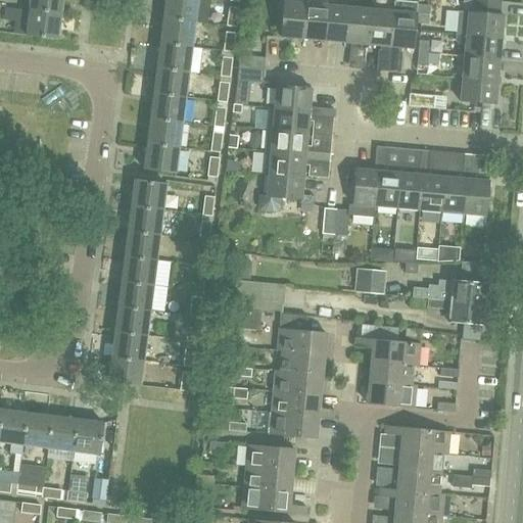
[(31,0),(30,9),(62,13),(63,0),(31,0)]
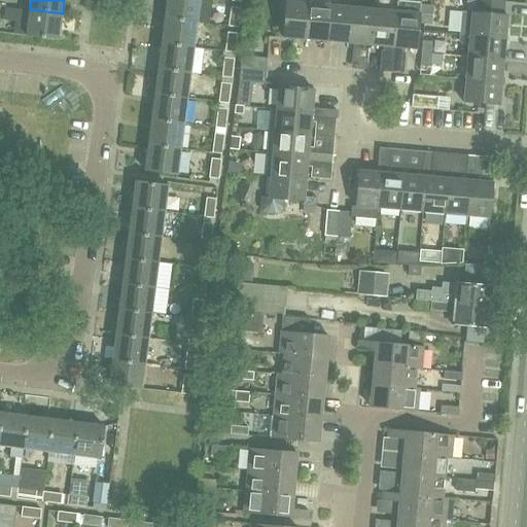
[(167,0),(166,16),(198,21),(200,0),(167,0)]
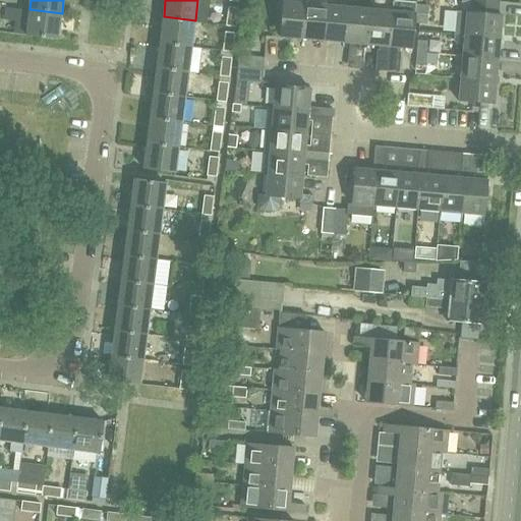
[(302,38),(305,2),(283,0),(280,36),(302,38)]
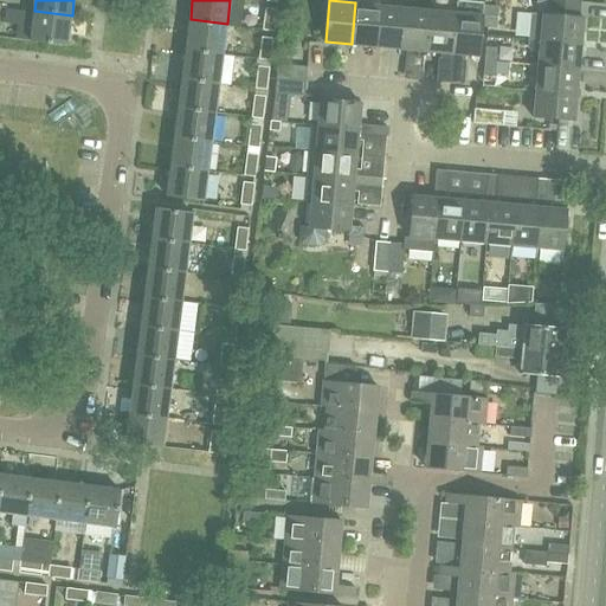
[(355,0),(355,2),(352,44),(376,46),(380,5),(380,0),(355,0)]
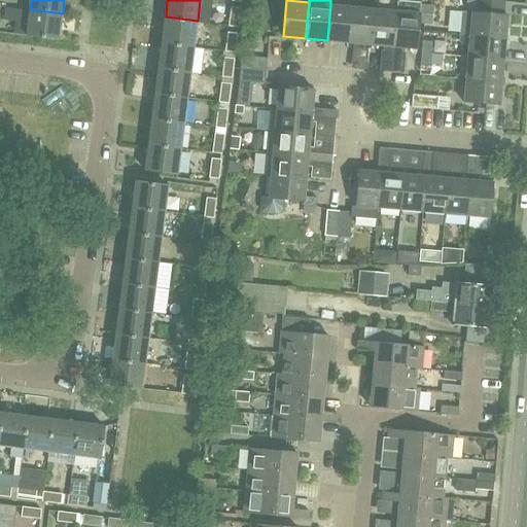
[(417,48),(419,25),(420,13),(421,3),(398,0),(397,10),(394,46),(417,48)]
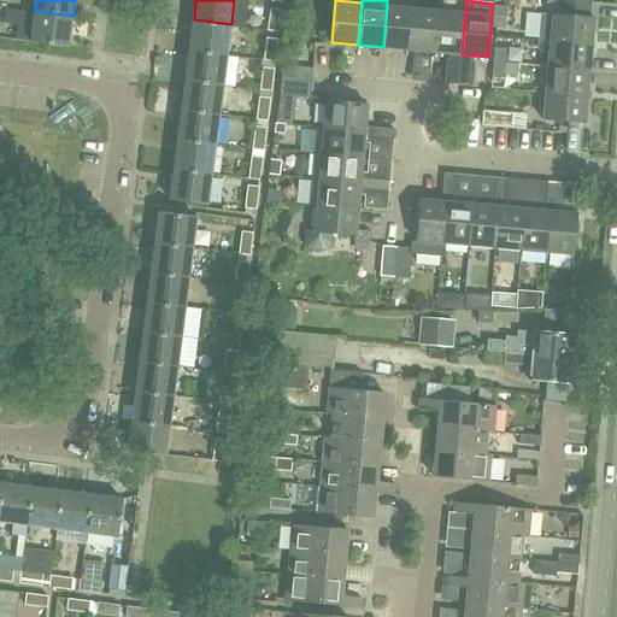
[(538,40),(550,41),(592,45),(594,18),(589,18),(592,1),(581,0),(564,0),(564,16),(553,15),(540,13),(538,40)]
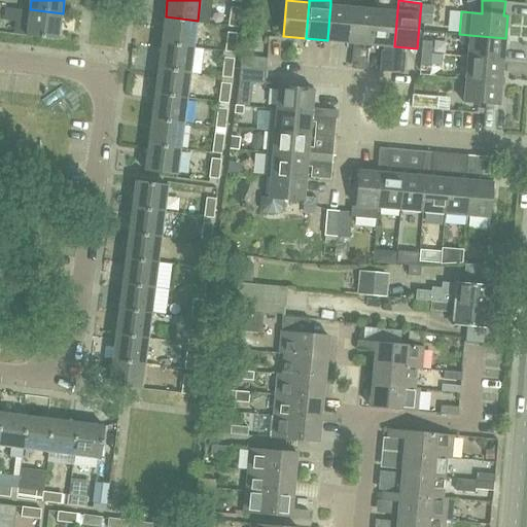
[(330,4),(327,40),(350,42),(353,6),(330,4)]
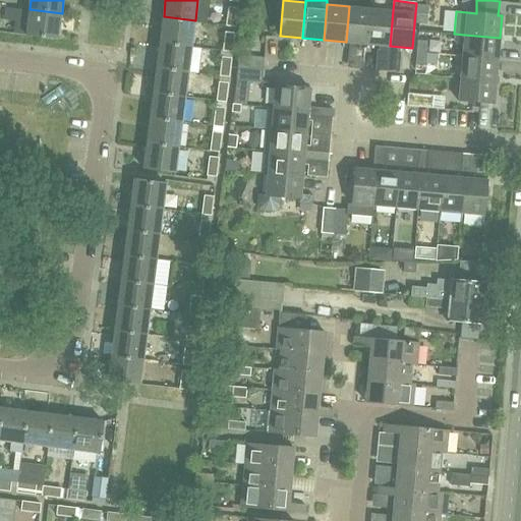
[(371,8),(349,6),(346,42),(368,44),(371,8)]
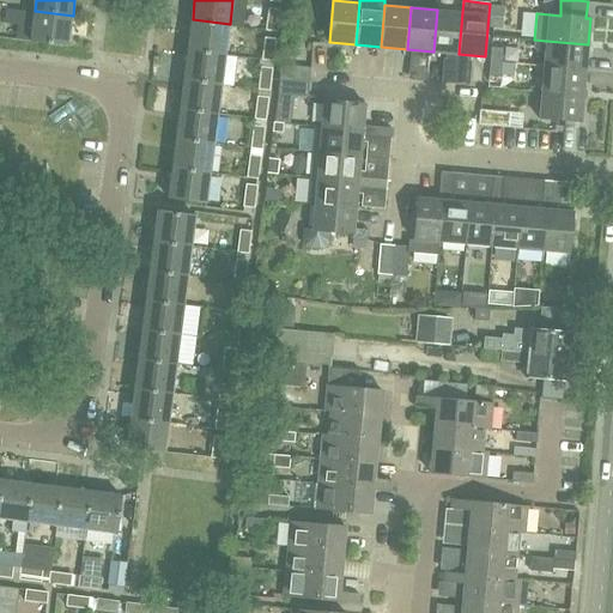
[(267,30),(278,32),(280,10),(269,8),(267,30)]
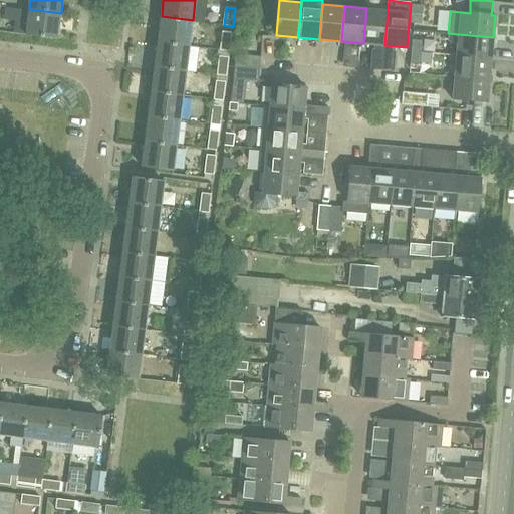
[(388,10),(366,8),(363,43),(384,45),(388,10)]
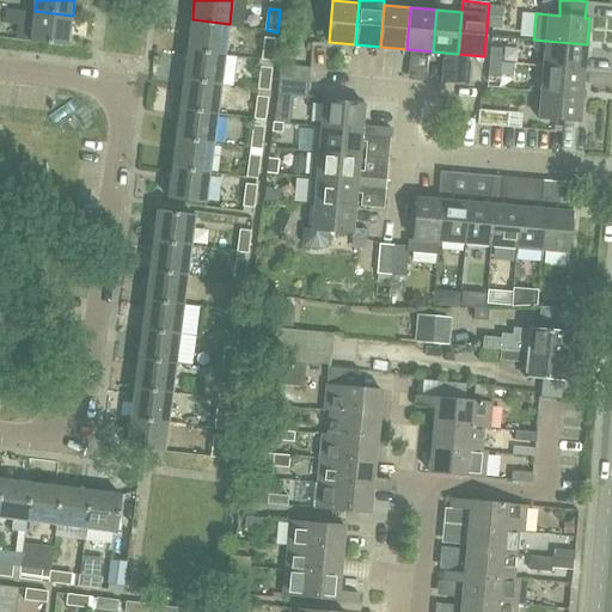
[(73,16),(35,11),(31,41),(69,46),(73,16)]
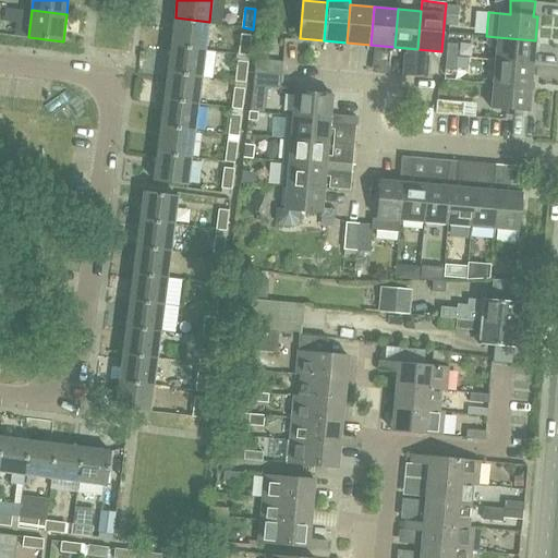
[(458,15),(445,14),(444,26),(457,27),(458,15)]
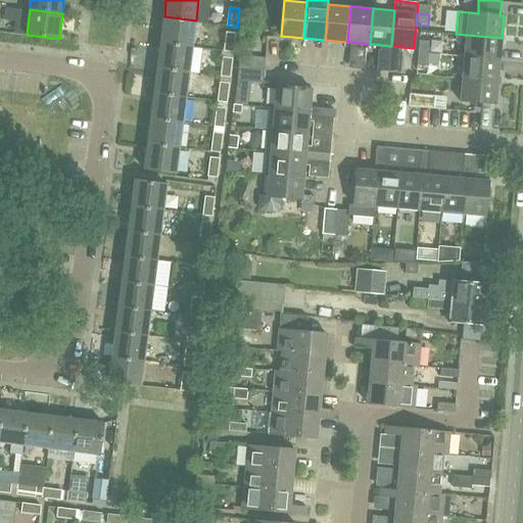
[(193,46),(196,20),(164,16),(161,42),(193,46)]
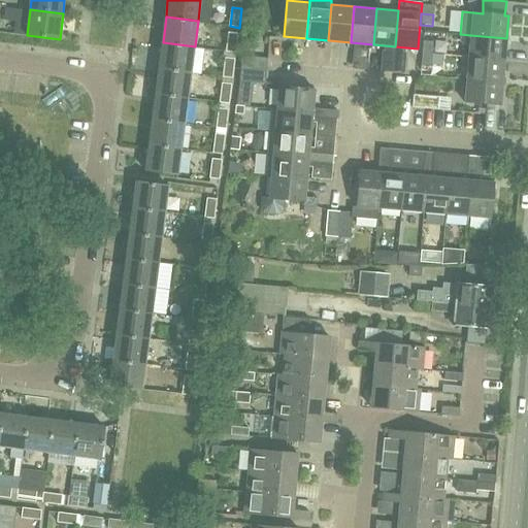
[(227,51),(236,52),(238,34),(229,33),(227,51)]
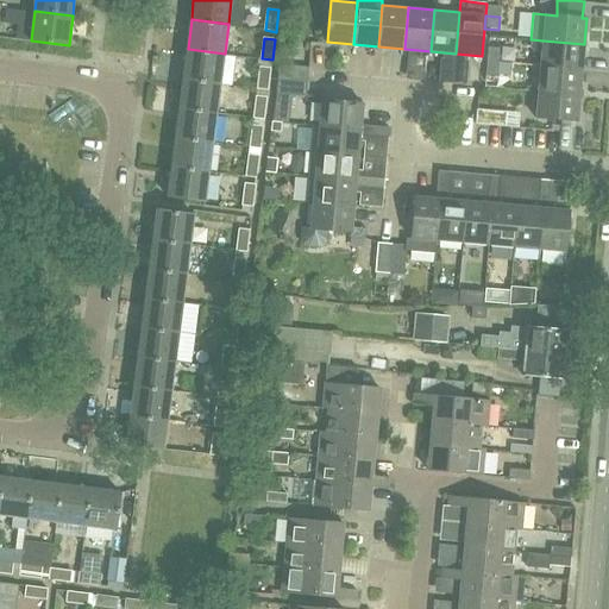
[(582,69),(584,44),(542,41),(540,66),(582,69)]
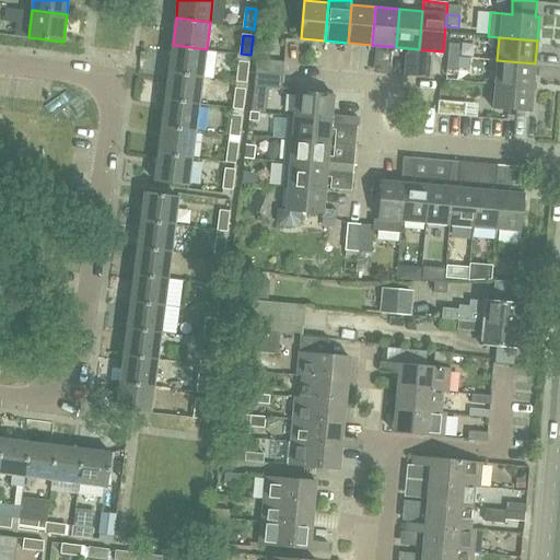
[(450,44),(448,56),(459,57),(461,45),(450,44)]
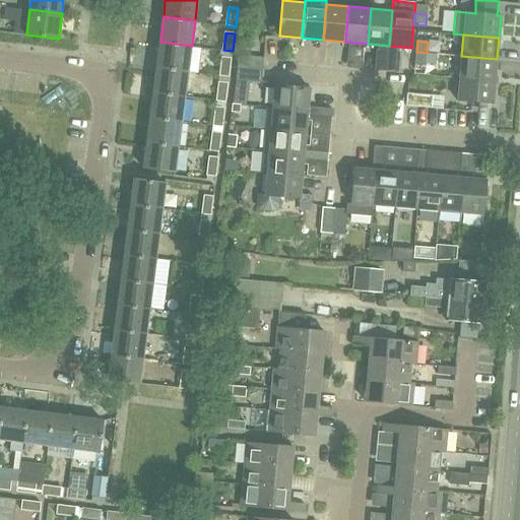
[(189,71),(192,46),(160,42),(156,67),(189,71)]
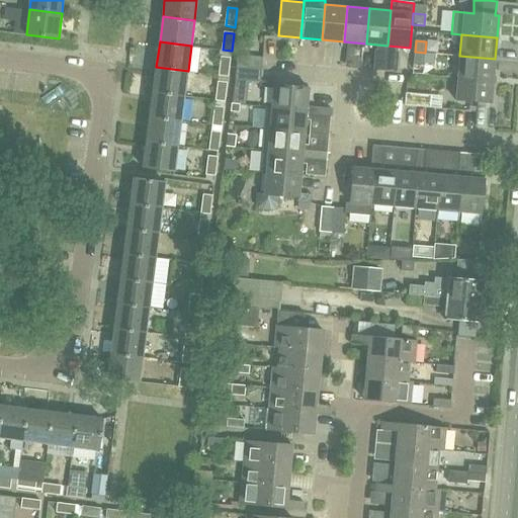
[(424,65),(425,53),(415,52),(413,64),(424,65)]
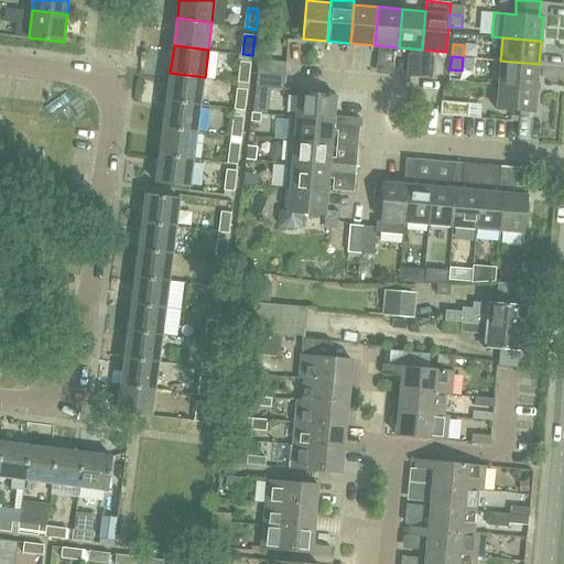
[(260,58),(259,73),(285,75),(286,62),(260,58)]
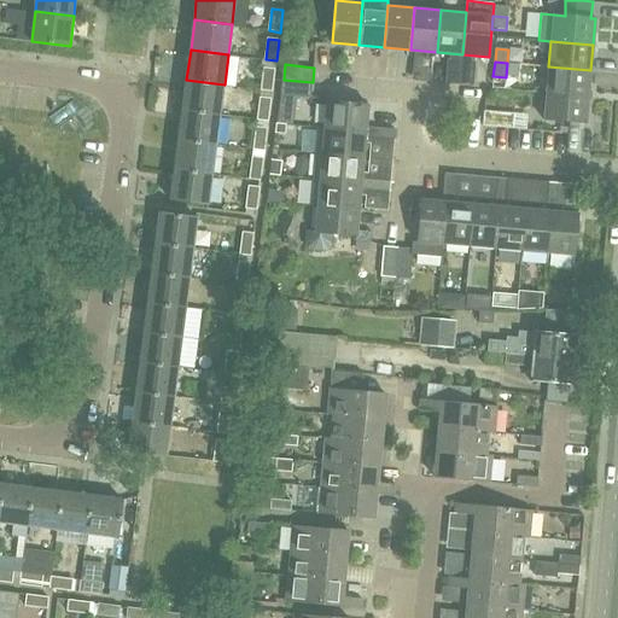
[(590,70),(548,66),(546,92),(588,97),(590,70)]
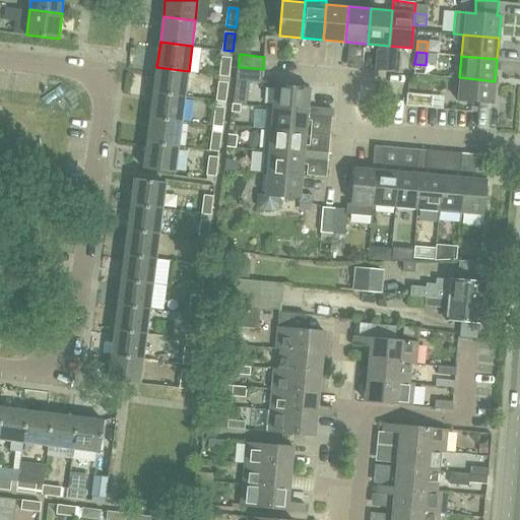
[(230,77),(232,58),(222,57),(219,76),(230,77)]
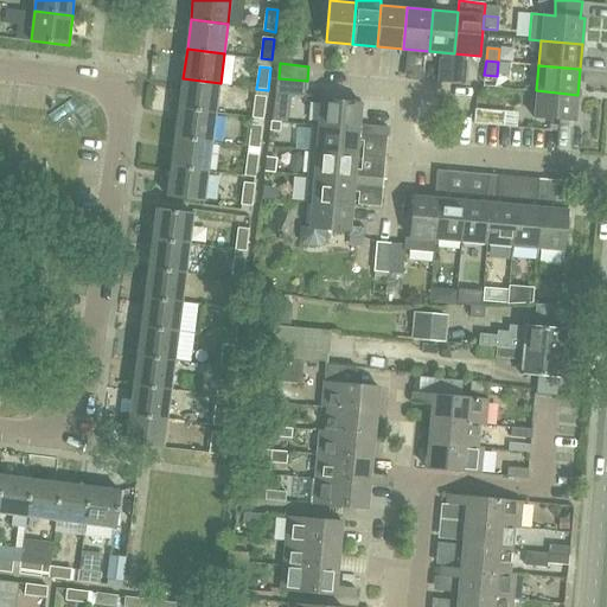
[(221,83),(183,78),(179,108),(217,113),(221,83)]
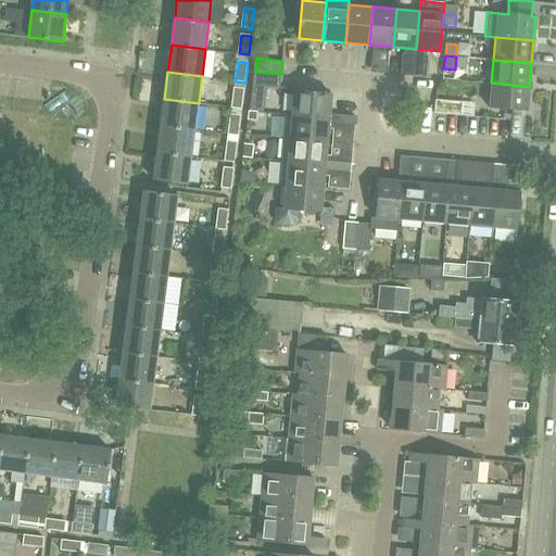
[(280,87),(281,74),(255,72),(254,84),(280,87)]
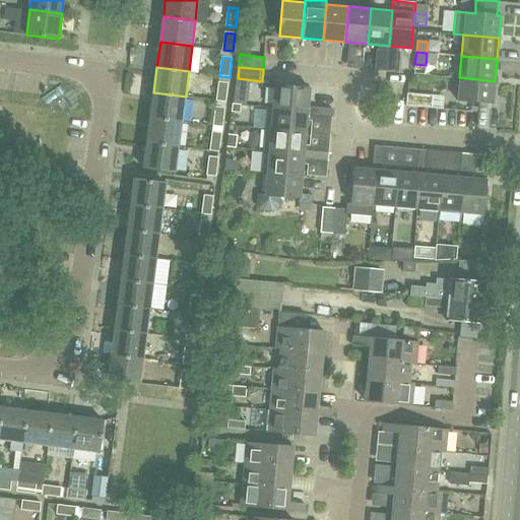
[(493,104),(495,81),(459,77),(457,101),(493,104)]
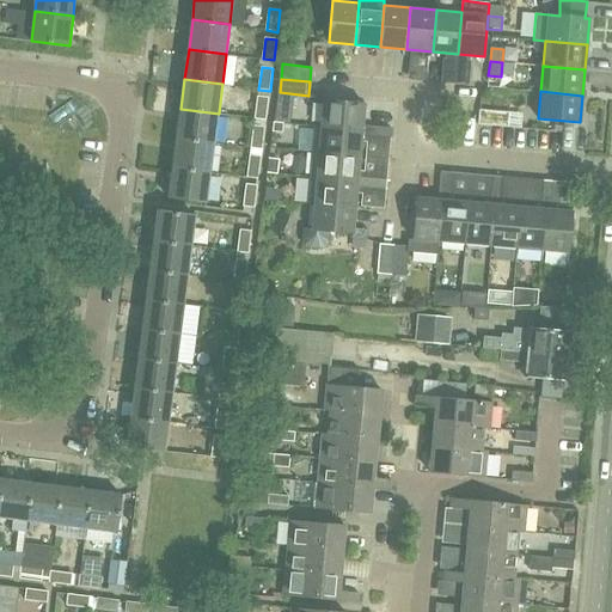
[(267,120),(269,98),(258,97),(255,118),(267,120)]
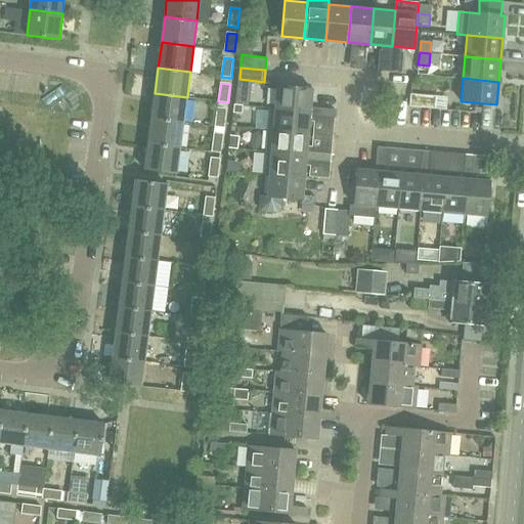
[(277,85),(275,107),(310,112),(311,106),(312,88),(277,85)]
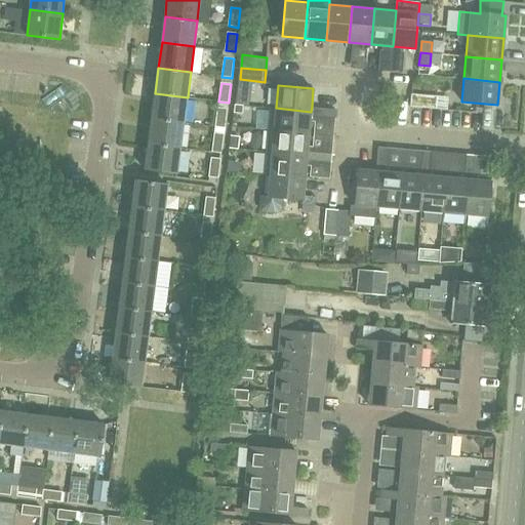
[(250,93),(238,92),(236,105),(249,106),(250,93)]
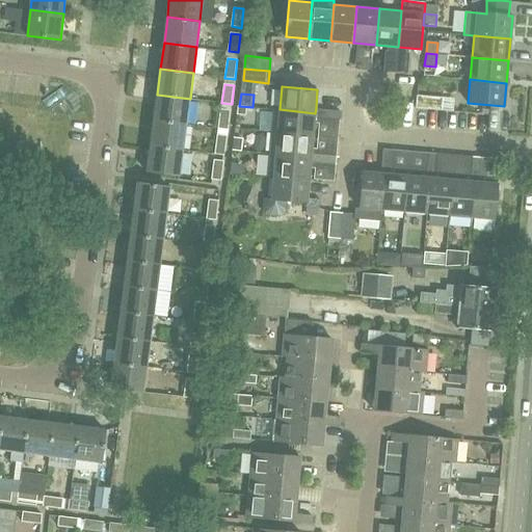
[(186,125),(190,99),(157,95),(154,121),(186,125)]
